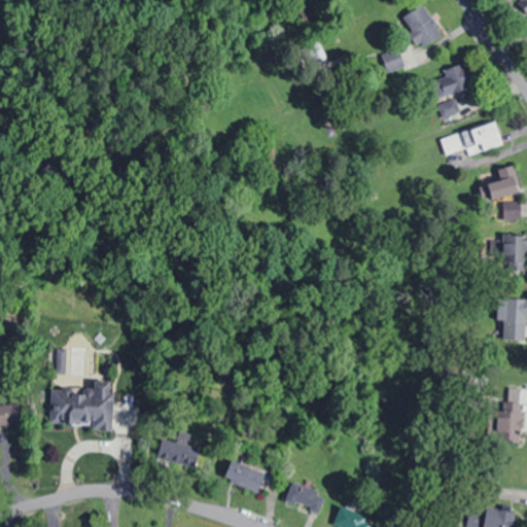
[(526,0),(513,0),(526,14),(526,0)]
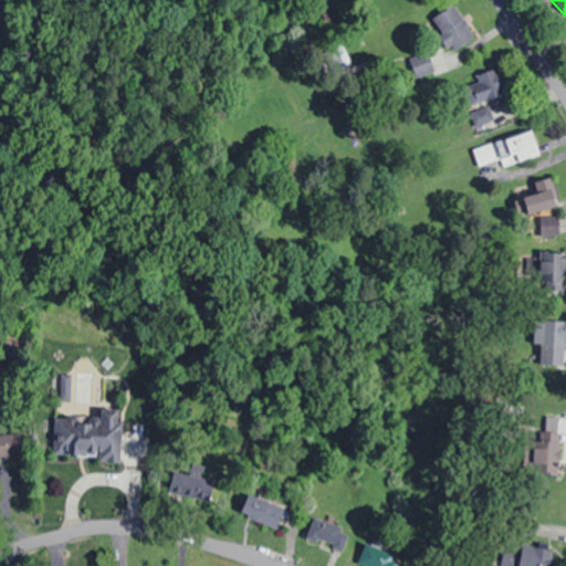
[(335,20),(322,4),(305,19),(317,34),(335,20)]
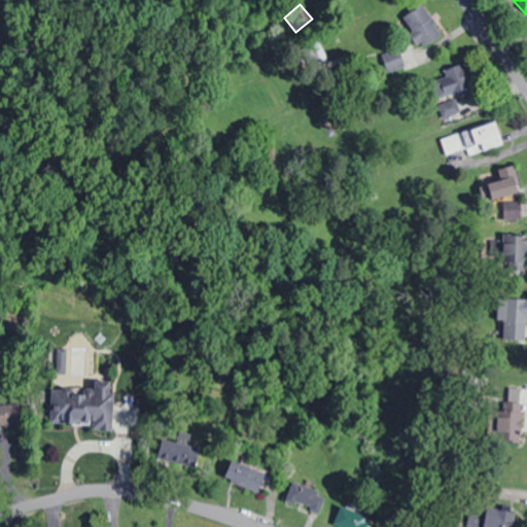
[(443,29),(416,6),(398,27),(425,49),(443,29)]
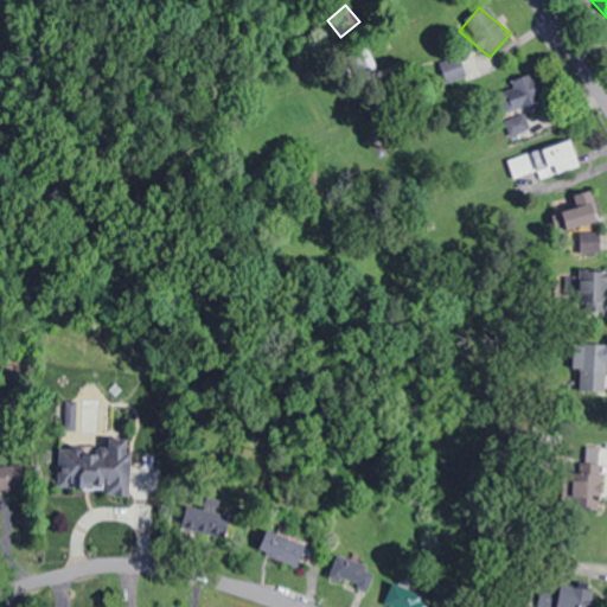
[(376,68),(362,43),(342,56),(356,80),(376,68)]
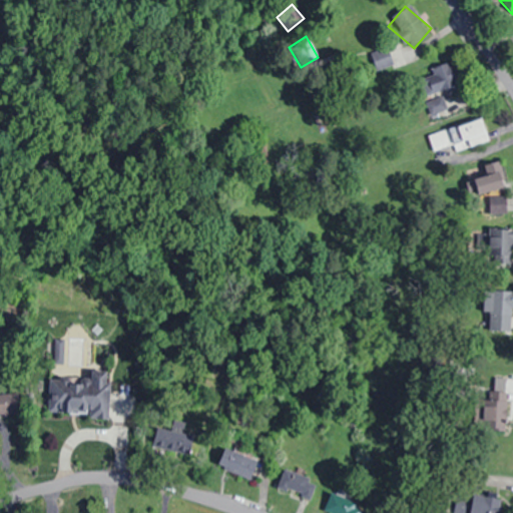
[(431,74),(417,79),(424,99),(459,87),(450,62),(430,69),(431,74)]
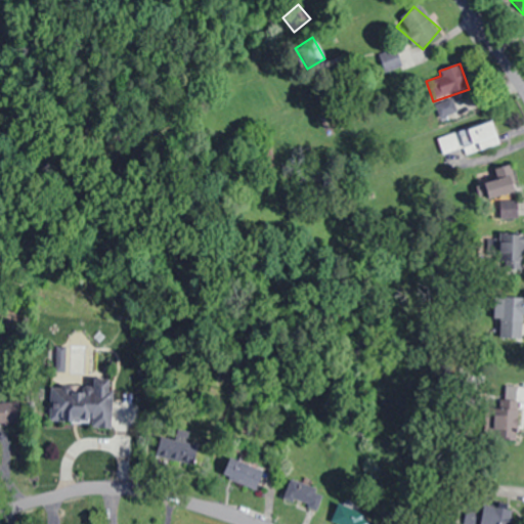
[(457,134),(468,158),(500,142),(489,119),(457,134)]
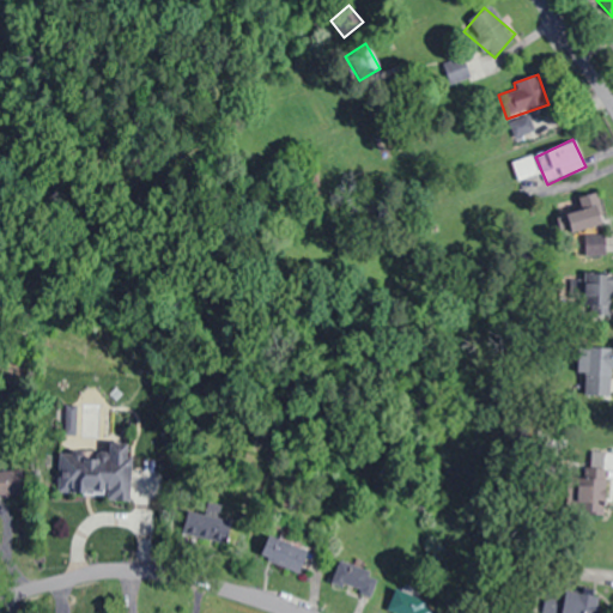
[(565,214),(571,235),(602,225),(595,205),(565,214)]
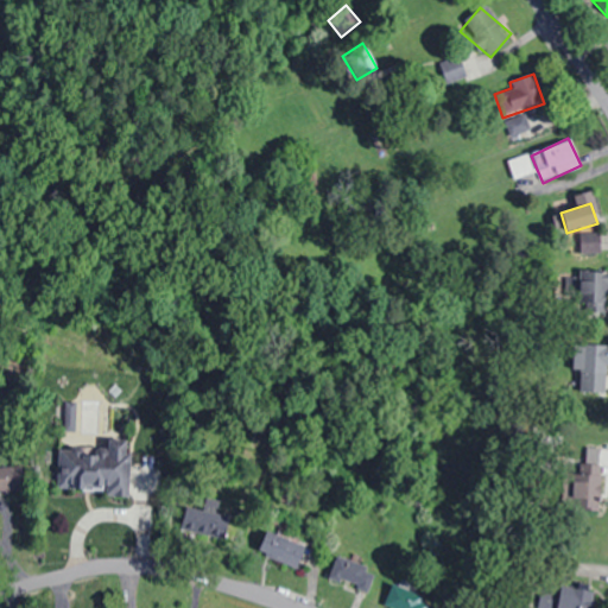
[(580,314),(607,314),(607,270),(580,271),(580,314)]
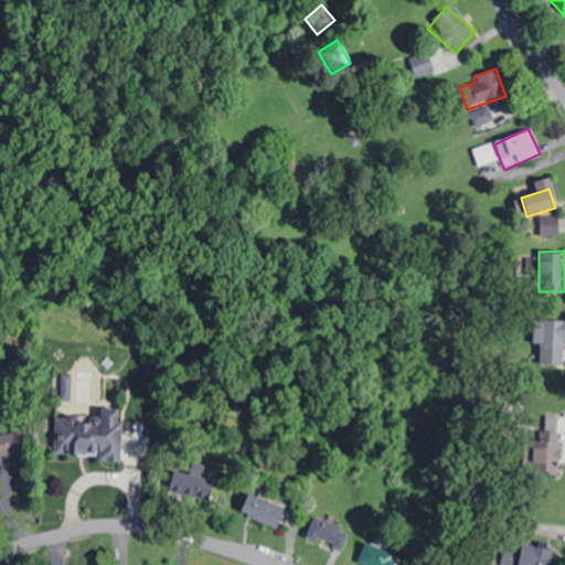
[(564,320),(533,320),(533,358),(564,356),(564,320)]
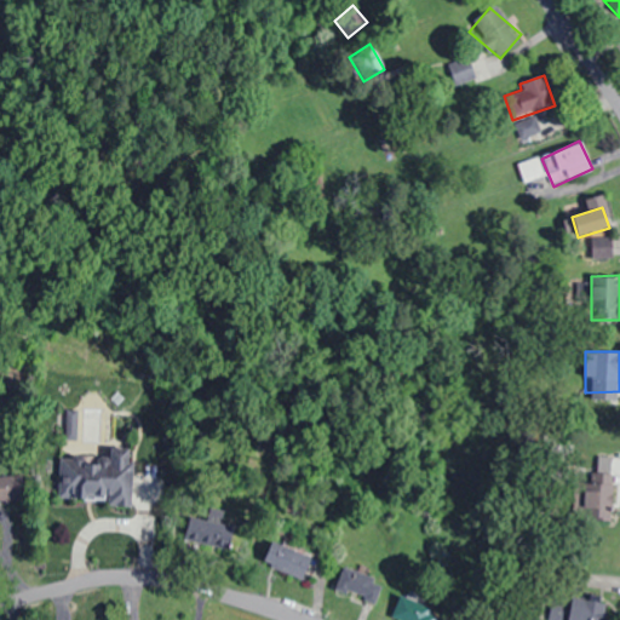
[(58,501),(128,504),(131,457),(61,454),(58,501)]
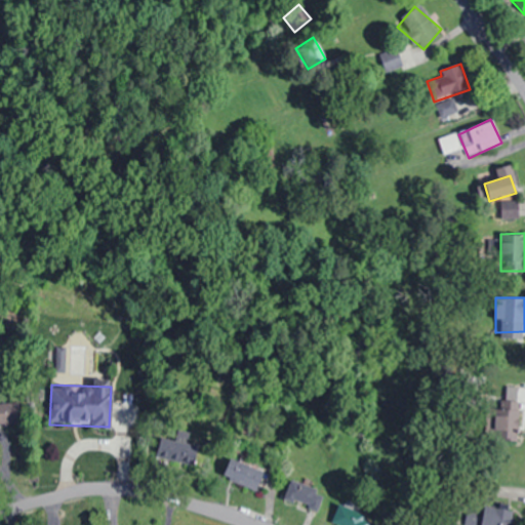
[(0,428),(21,428),(19,404),(0,404),(0,428)]
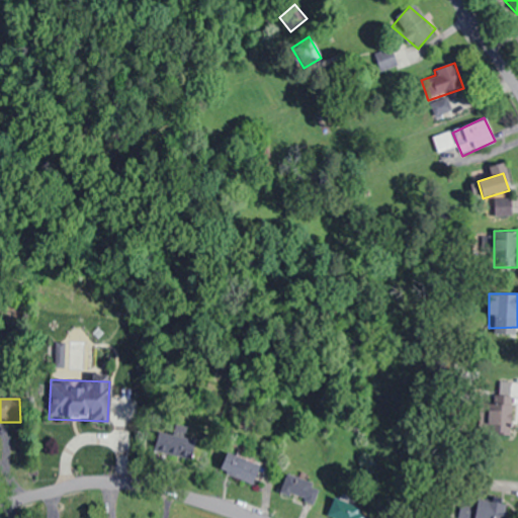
[(497,420),(505,420),(505,407),(497,407),(497,420)]
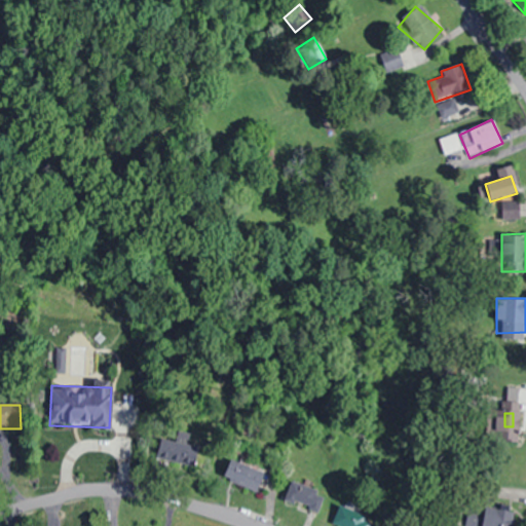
[(182,445),(173,442),(168,450),(179,454),(182,445)]
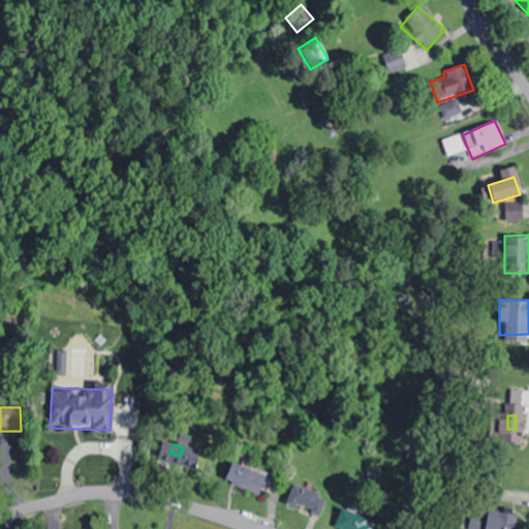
[(257,494),(267,473),(232,458),(223,478),(257,494)]
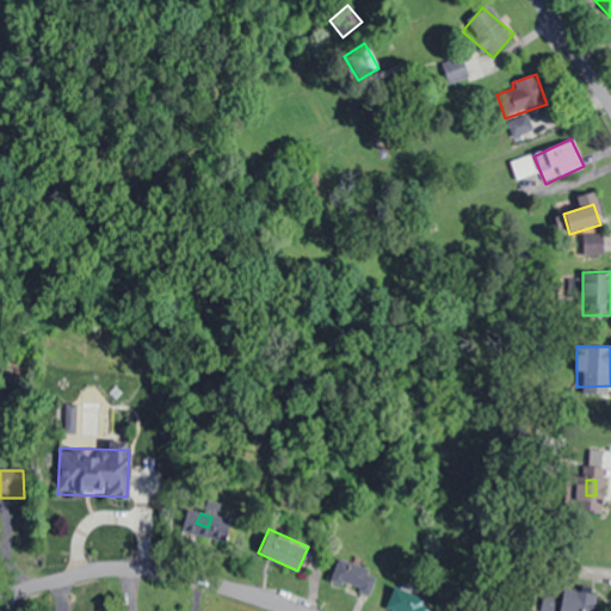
[(329,578),(366,597),(378,574),(341,556),(329,578)]
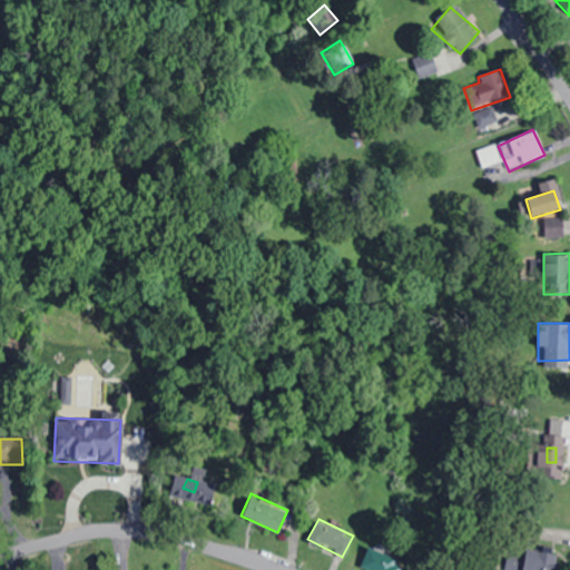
[(401,569),(405,561),(370,544),(359,567),(365,569),(401,569)]
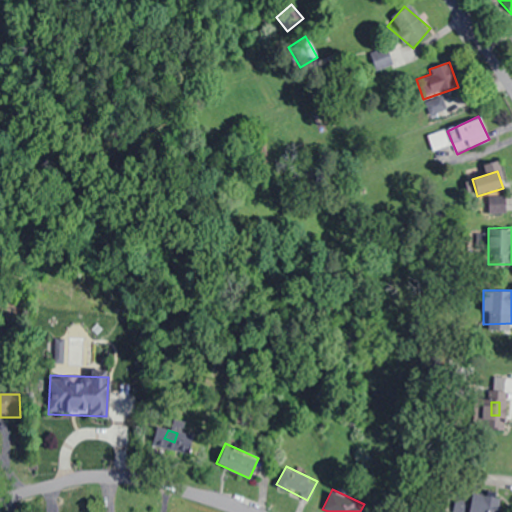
[(498,511),(500,496),(455,490),(452,511),(498,511)]
